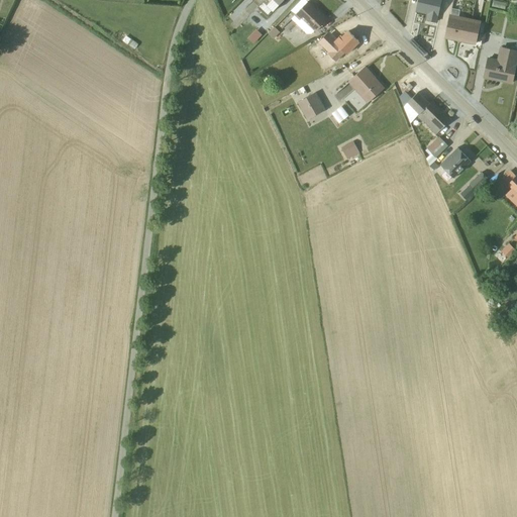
[(252,0),(259,6),(259,7),(267,15),(272,11),(273,11),(283,0),(252,0)]
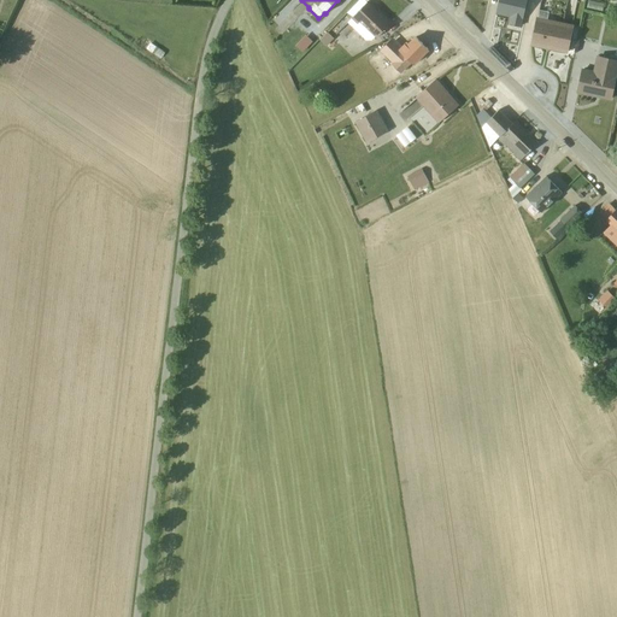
[(363,0),(358,0),(347,13),(352,18),(346,24),(365,41),(371,41),(375,37),(376,39),(391,23),(380,13),(378,15),(363,0)]
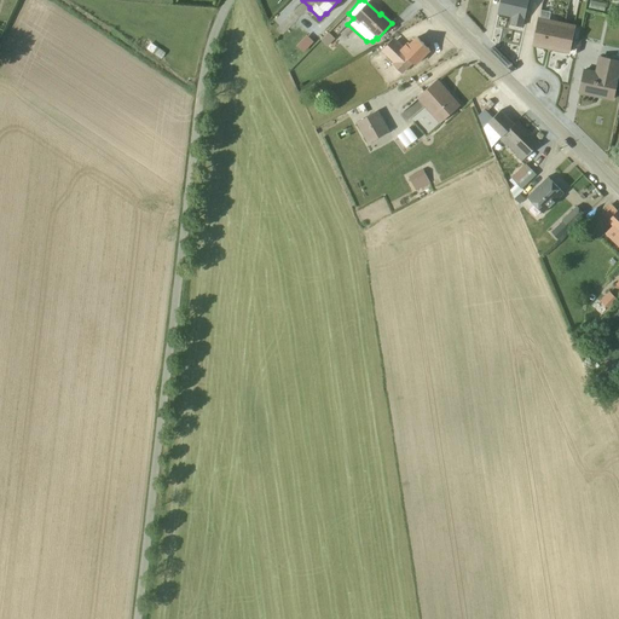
[(499,0),(497,13),(512,17),(510,24),(521,27),(527,0),(499,0)]
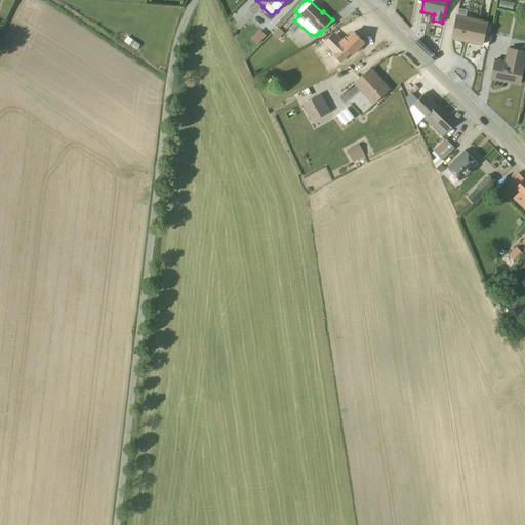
[(513,4),(499,1),(498,7),(512,10),(513,4)]
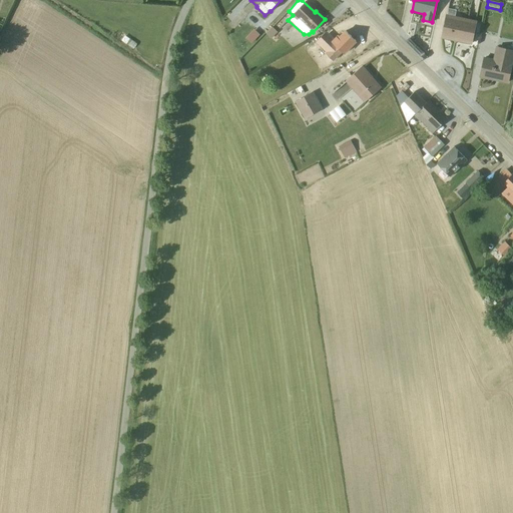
[(448,9),(447,14),(446,14),(441,38),(471,44),(476,21),(455,16),(456,10),(448,9)]
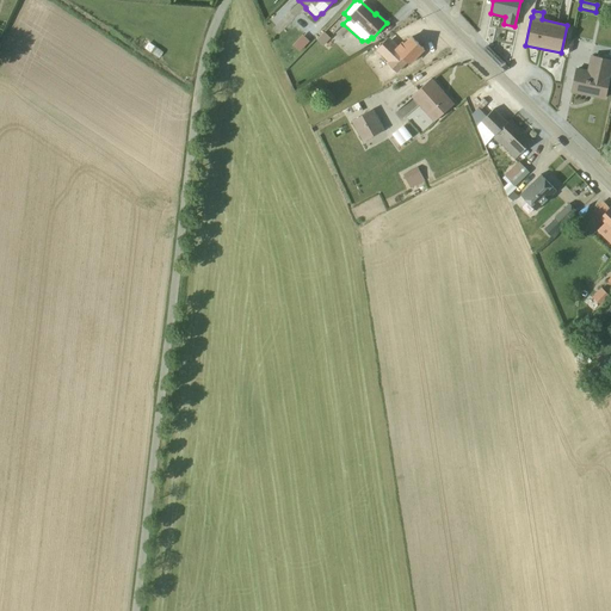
[(329,38),(323,32),(316,39),(322,47),(329,38)]
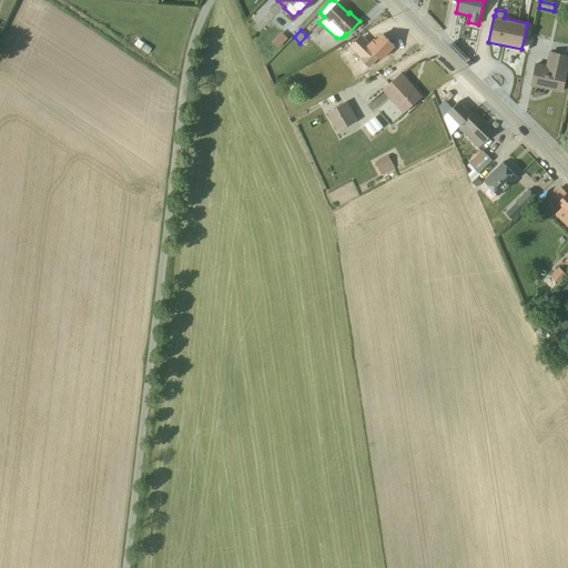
[(286,39),(281,32),(272,42),(277,48),(286,39)]
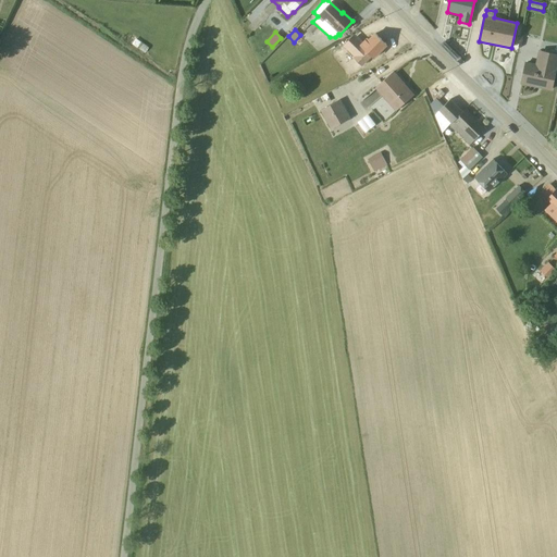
[(353,59),(361,67),(371,58),(372,59),(386,45),(374,34),(369,40),(367,39),(363,42),(355,34),(343,47),(354,58),(353,59)]
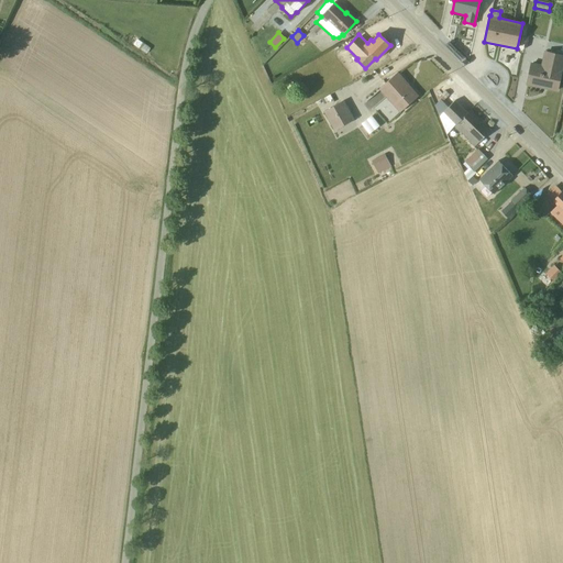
[(531,63),(527,84),(556,90),(562,59),(562,55),(543,51),(540,65),(531,63)]
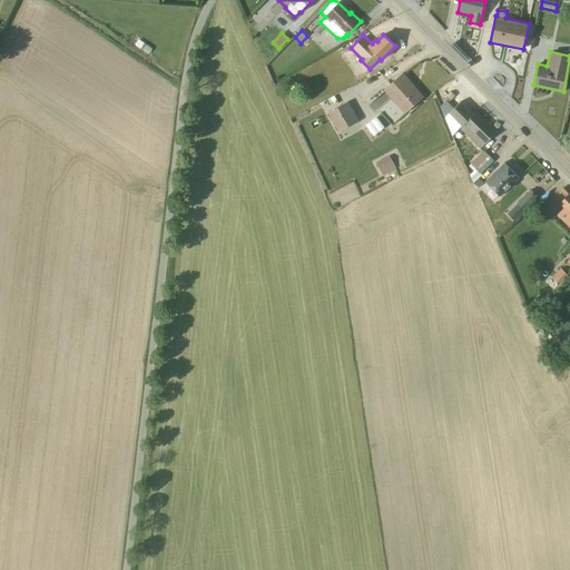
[(423,98),(402,74),(383,90),(404,114),(423,98)]
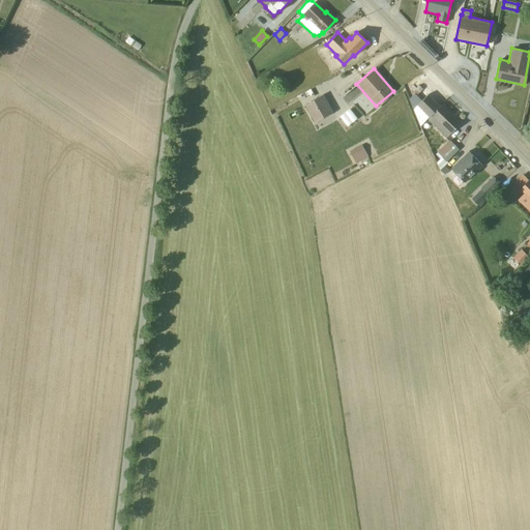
[(439,107),(428,95),(421,101),(416,96),(422,90),(418,86),(411,93),(413,95),(409,100),(413,110),(420,126),(439,107)]
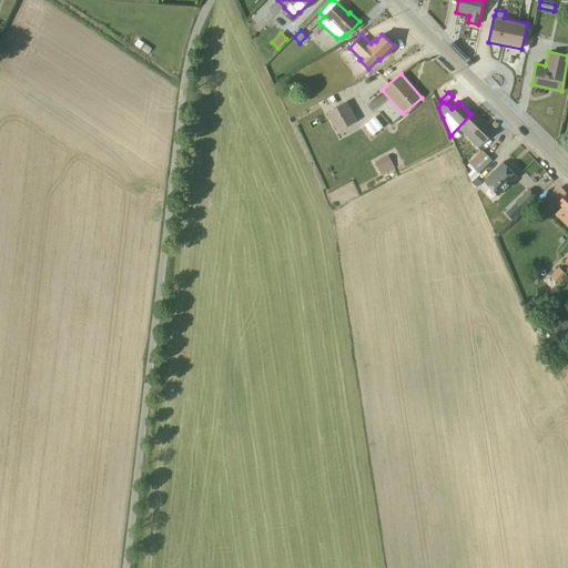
[(357,121),(346,102),(326,113),(337,132),(357,121)]
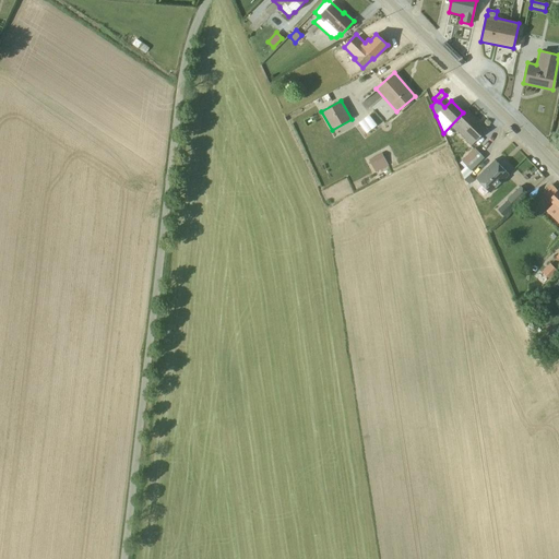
[(464,141),(471,146),(486,130),(465,110),(450,127),(456,133),(458,132),(465,139),(464,141)]
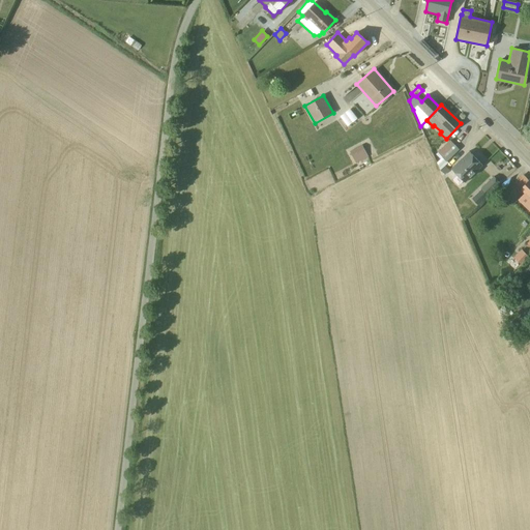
[(340,117),(347,127),(357,119),(349,109),(340,117)]
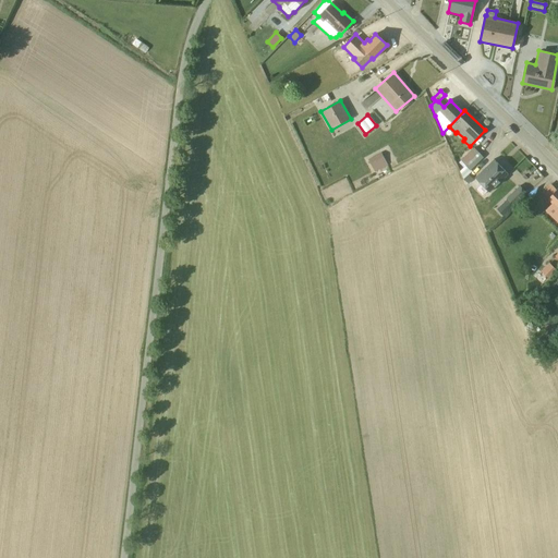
[(478,153),(473,147),(458,162),(463,168),(459,172),(462,178),(483,157),(478,153)]
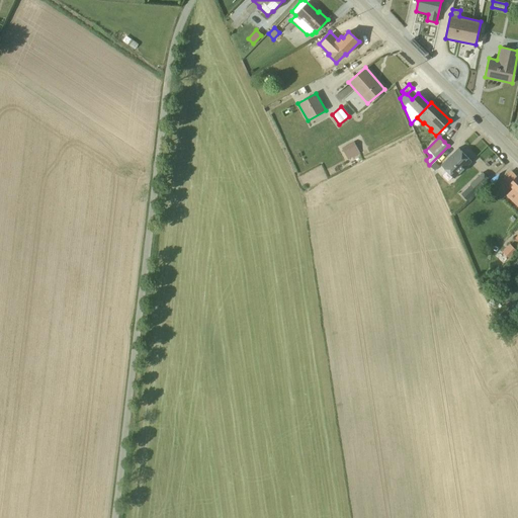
[(355,144),(342,150),(347,160),(359,154),(355,144)]
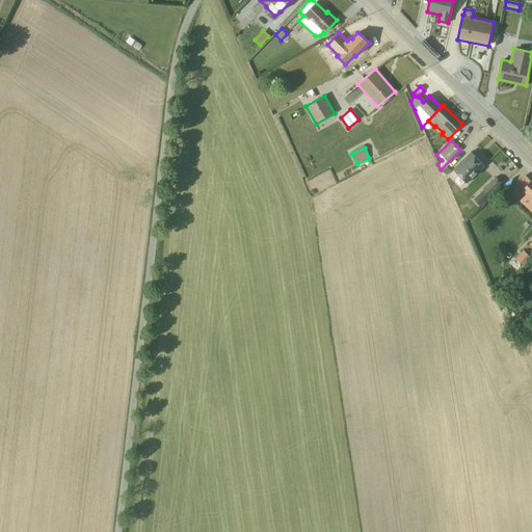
[(452,169),(466,184),(483,166),(470,153),(452,169)]
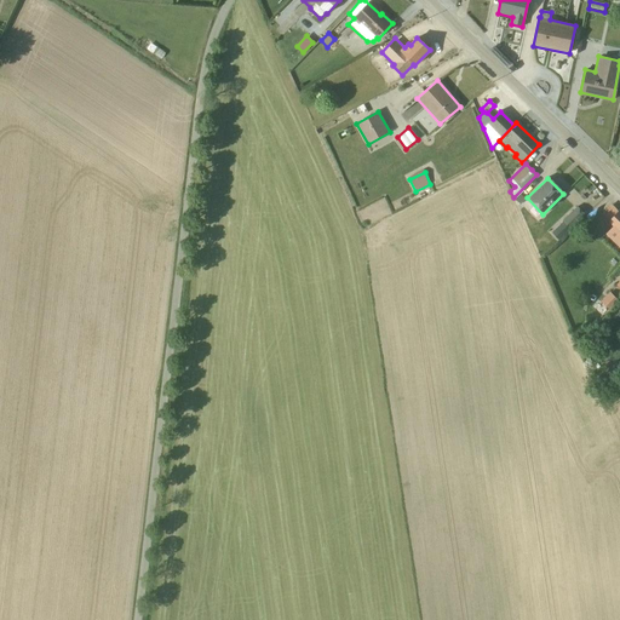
[(619,211),(619,210),(618,211),(610,205),(602,213),(609,220),(607,222),(612,227),(606,235),(619,248),(619,211)]
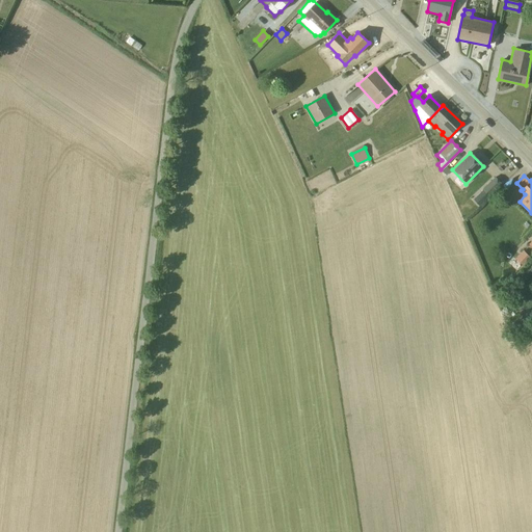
[(473,200),(479,206),(502,184),(495,178),(482,189),(483,190),(473,200)]
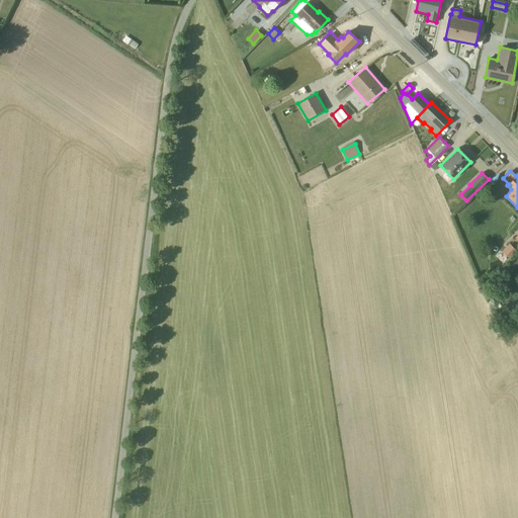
[(516,252),(509,245),(503,252),(510,259),(516,252)]
